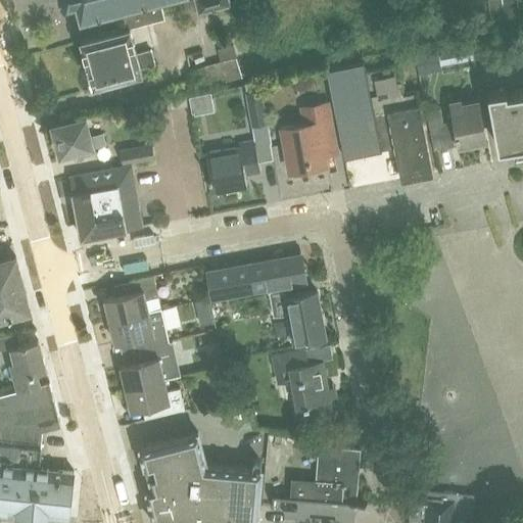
[(133,5),(133,9),(137,26),(165,18),(160,0),(183,0),(187,11),(195,9),(196,13),(230,4),(228,0),(63,0),(64,4),(76,1),(81,17),(83,16),(89,15),(90,19),(93,18),(92,14),(111,9),(112,13),(115,12),(114,8),(133,5)]
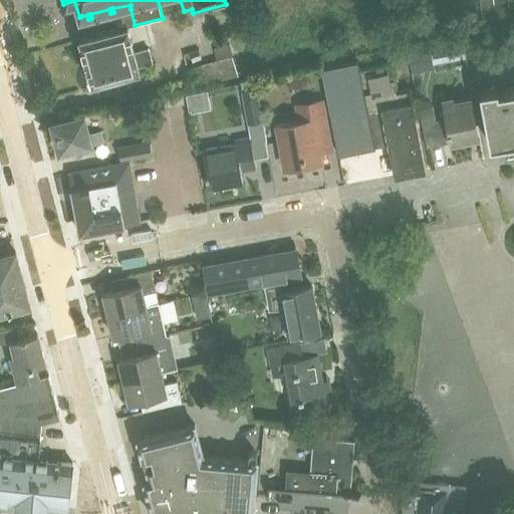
[(494,0),(480,0),(483,16),(496,14),(494,0)]
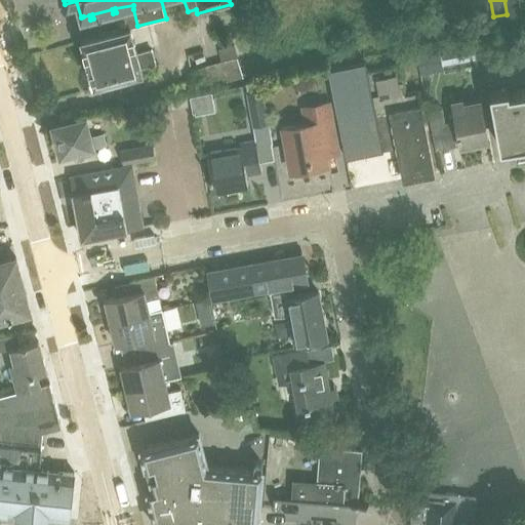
[(93,83),(113,78),(140,71),(140,68),(156,64),(153,48),(136,52),(129,28),(137,26),(133,9),(133,5),(115,8),(116,12),(113,13),(112,9),(92,14),(93,18),(90,19),(89,15),(83,16),(86,31),(89,31),(90,36),(87,36),(88,37),(82,38),(88,62),(87,62),(93,83)]
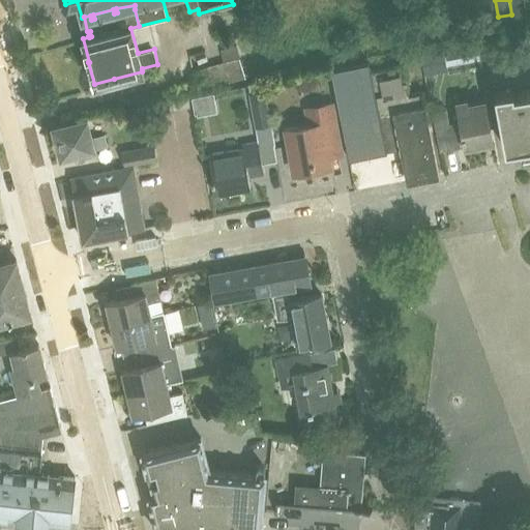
[(476,32),(418,43),(421,56),(422,63),(480,52),(476,32)]
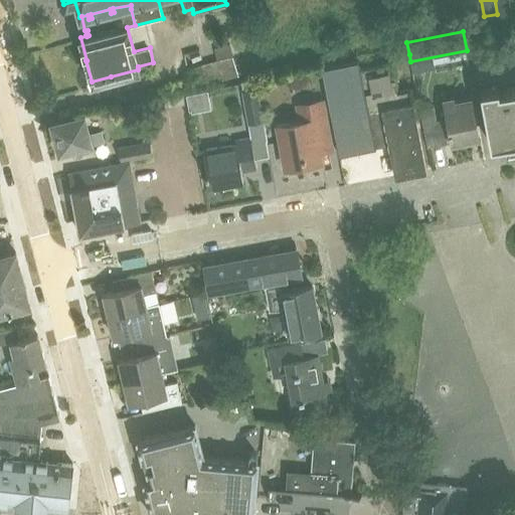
[(197,64),(203,86),(238,75),(229,42),(213,47),(216,59),(197,64)]
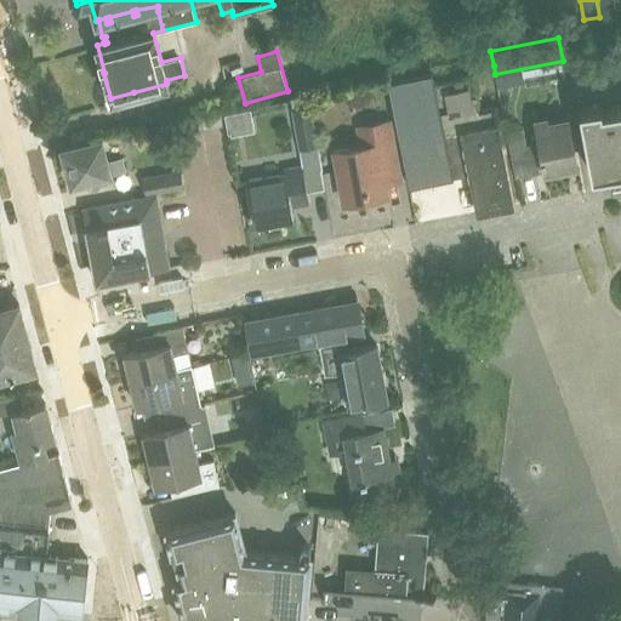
[(480,77),(495,74),(494,66),(491,53),(485,55),(476,57),(480,77)]
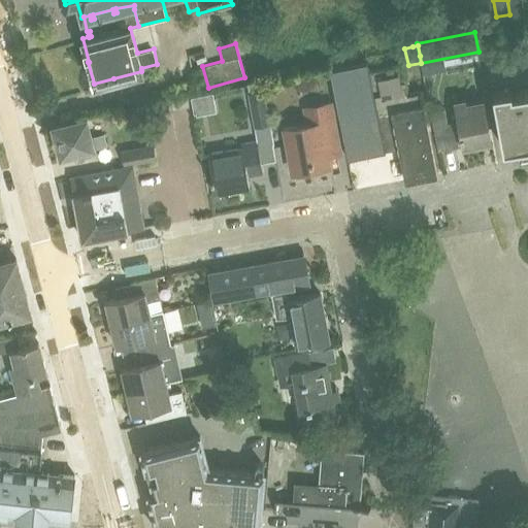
[(339,67),(329,69),(348,159),(399,147),(405,180),(437,174),(421,90),(408,92),(406,84),(402,65),(402,64),(393,66),(390,50),(338,60),(339,67)]
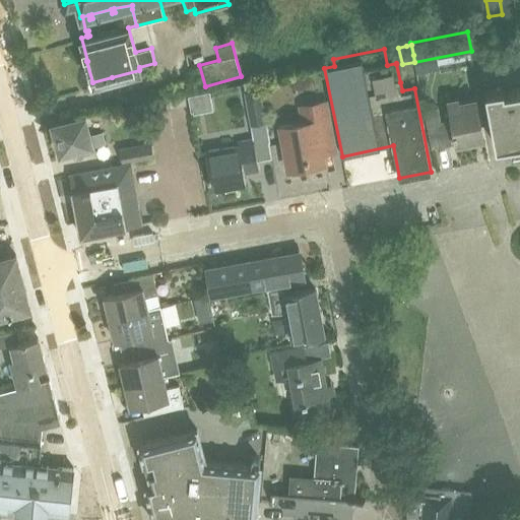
[(244,77),(246,90),(251,124),(265,122),(257,75),(244,77)]
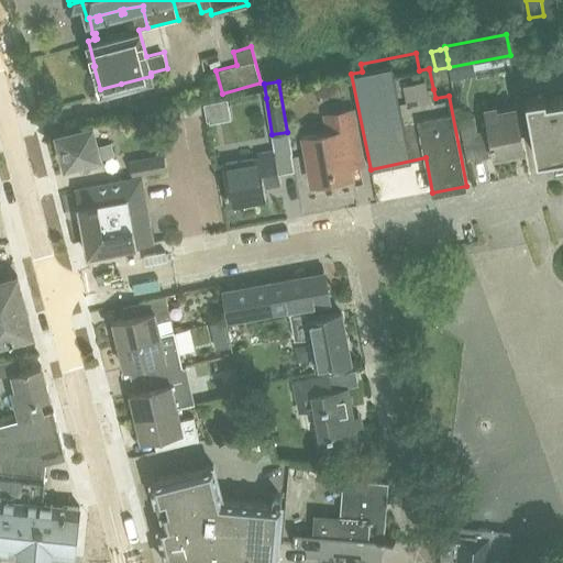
[(562,152),(562,95),(545,98),(545,96),(545,94),(526,97),(537,157),(562,152)]
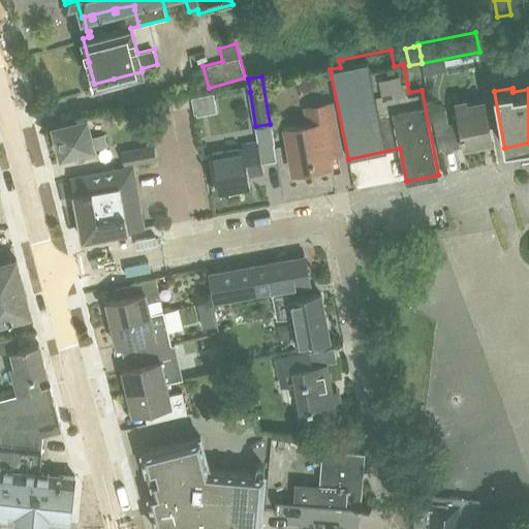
[(194,113),(217,109),(213,90),(191,94),(194,113)]
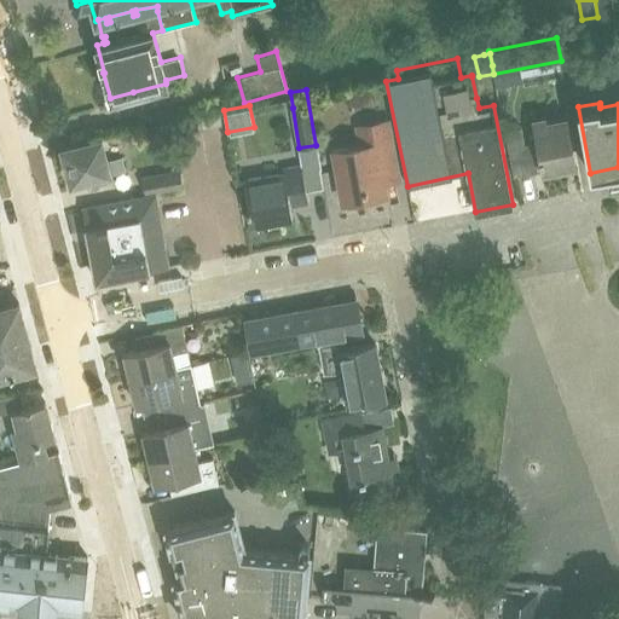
[(181,121),(186,151),(225,144),(219,114),(181,121)]
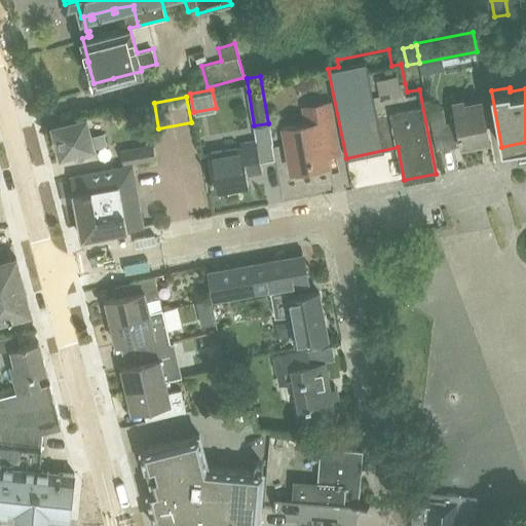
[(429,110),(433,124),(437,149),(489,140),(482,100),(466,103),(464,103),(463,97),(452,99),(454,111),(456,120),(446,122),(443,108),(429,110)]
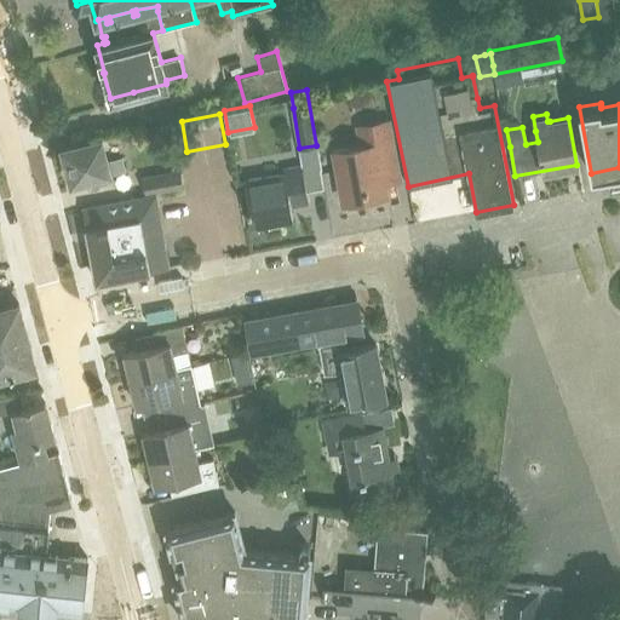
[(385,195),(385,190),(383,179),(400,176),(389,119),(359,125),(362,144),(334,149),(344,201),(369,196),(368,191),(378,190),(379,196),(385,195)]
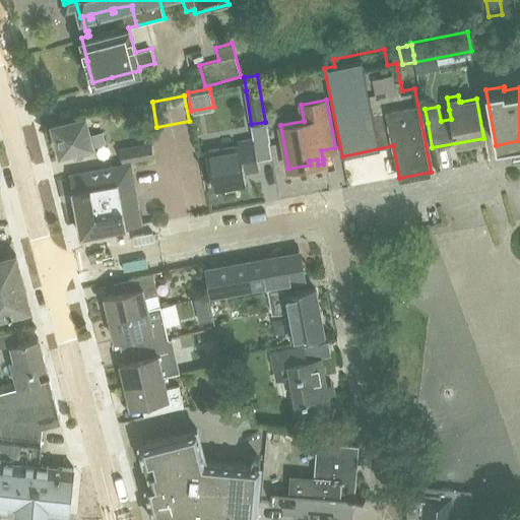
[(84,117),(51,126),(52,129),(50,131),(52,136),(55,138),(59,154),(75,150),(76,155),(90,152),(89,146),(104,142),(102,132),(88,135),(84,117)]
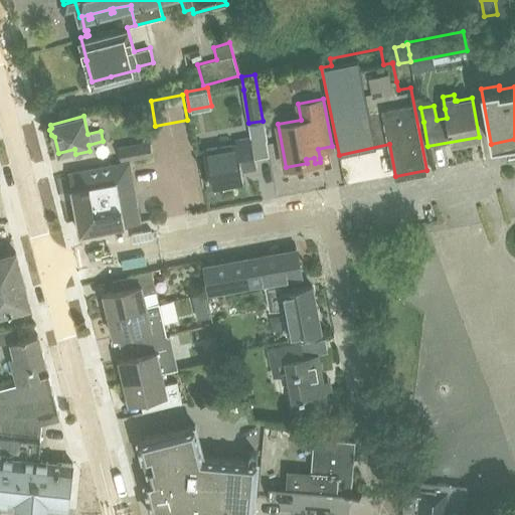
[(256,168),(252,143),(251,136),(235,139),(235,144),(203,149),(209,185),(242,179),(241,170),(256,168)]
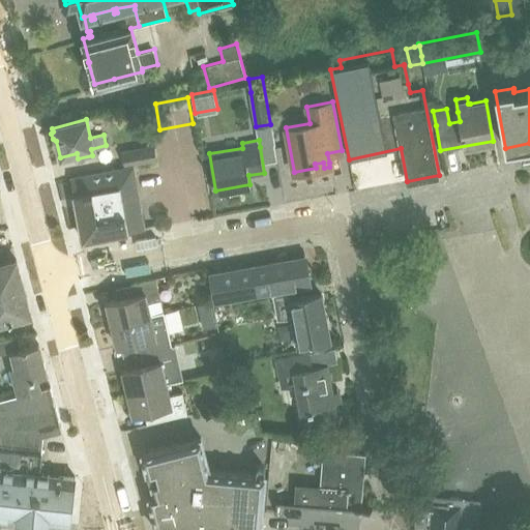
[(123,166),(156,159),(153,145),(121,151),(123,166)]
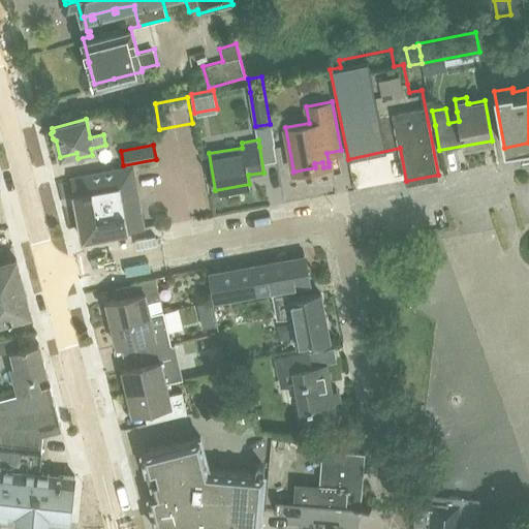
[(69,177),(82,240),(145,227),(132,164),(69,177)]
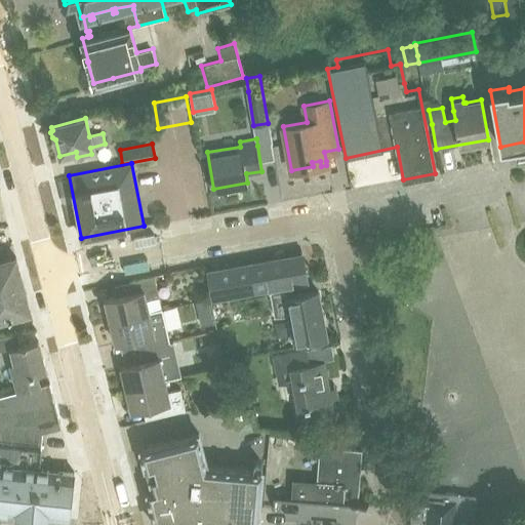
[(288,256),(210,272),(215,297),(271,287),(276,316),(292,315),(296,340),(327,335),(319,290),(295,294),(293,282),(308,280),(303,254),(288,256)]
